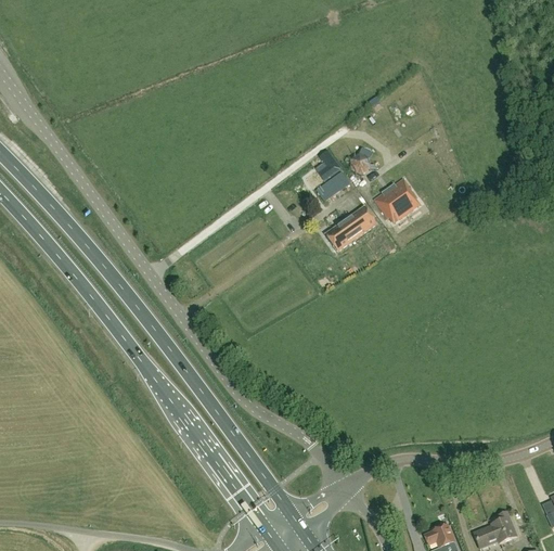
[(376,94),(370,99),(373,104),(379,100),(376,94)]
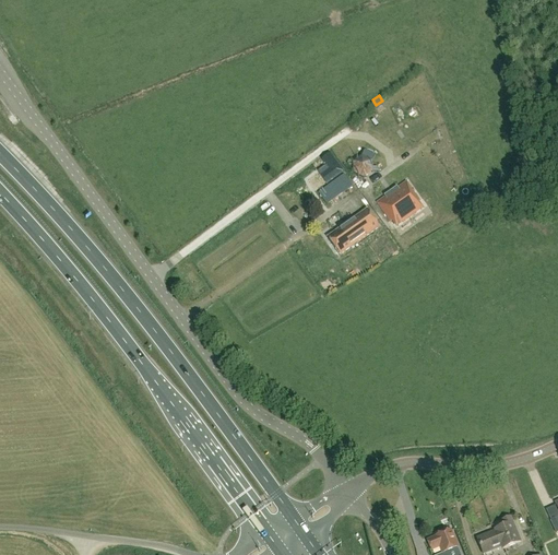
[(360,152),(352,158),(352,169),(363,175),(372,168),(377,167),(377,163),(371,163),(371,157),(374,151),(364,146),(360,152)]
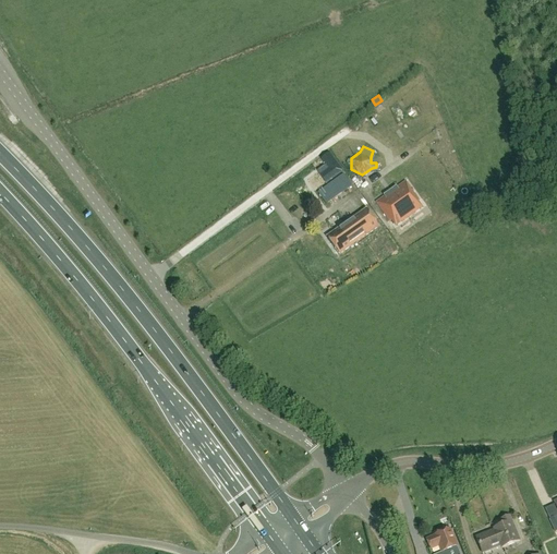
[(325,179),(341,168),(328,151),(321,156),(328,166),(319,171),(325,179)]
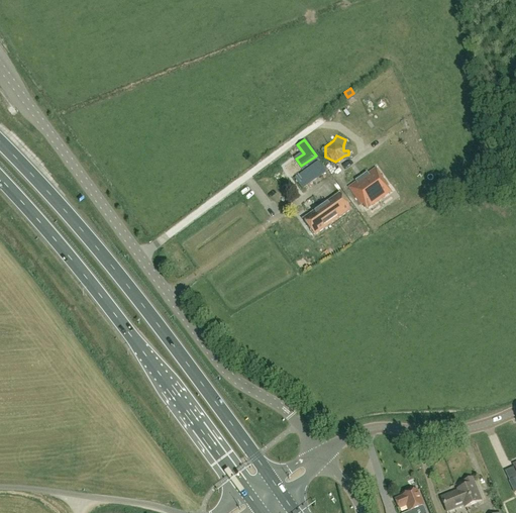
[(385,141),(377,145),(382,159),(391,155),(385,141)]
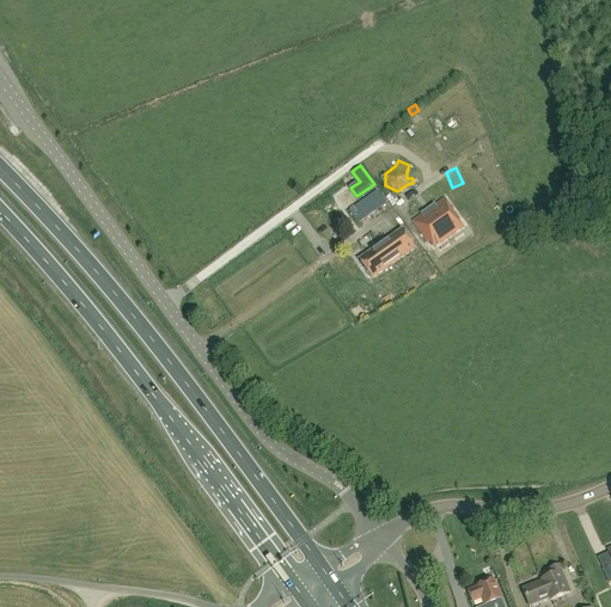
[(376,186),(347,207),(356,220),(385,200),(376,186)]
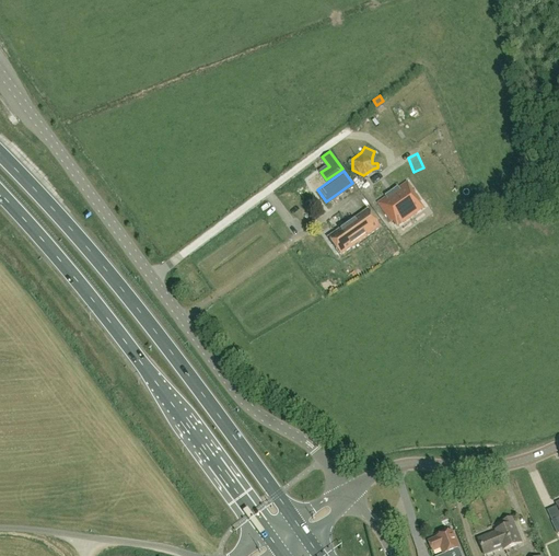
[(405,178),(375,199),(388,218),(391,216),(392,216),(396,221),(420,205),(416,199),(416,198),(418,197),(405,178)]
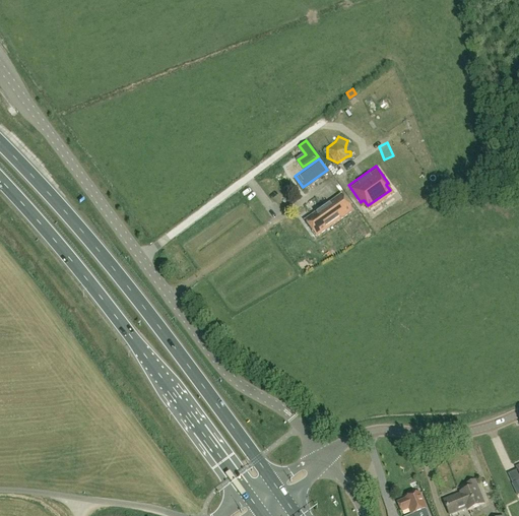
[(315,234),(352,207),(340,191),(304,217),(315,234)]
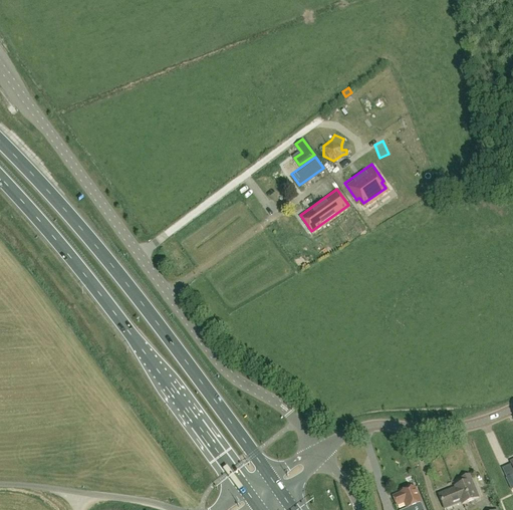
[(461,502),(478,495),(469,473),(461,476),(463,481),(455,484),(455,485),(438,491),(443,506),(460,499),(461,502)]
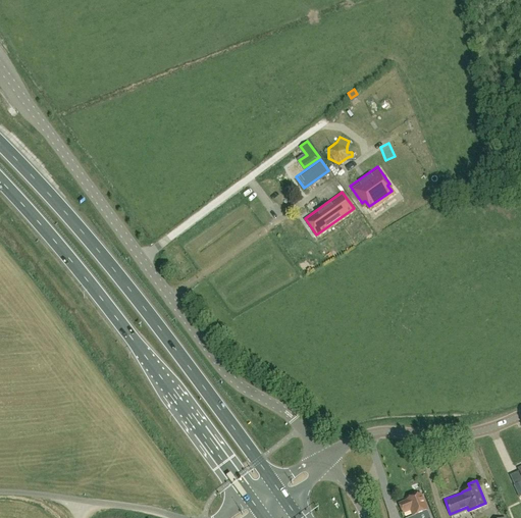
[(407,498),(399,501),(402,510),(410,507),(413,513),(406,516),(406,517),(429,517),(425,508),(426,508),(419,491),(406,497),(407,498)]
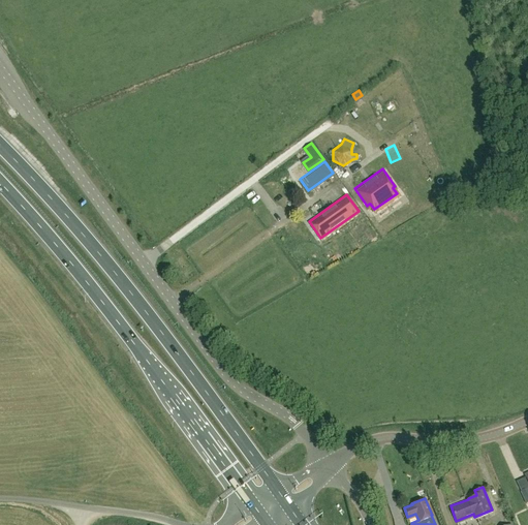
All buildings are outlined.
